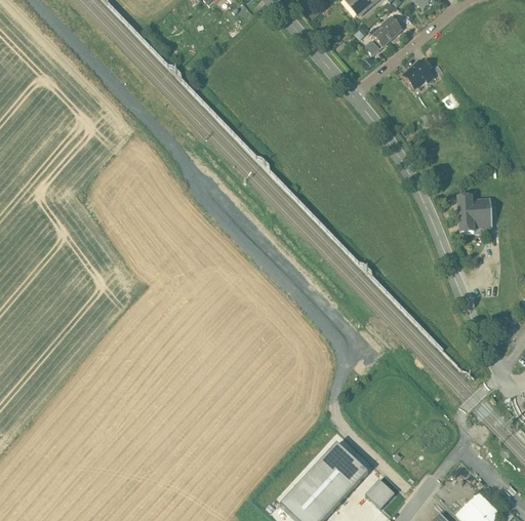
[(348,0),(358,12),(357,13),(357,14),(373,0),(348,0)]
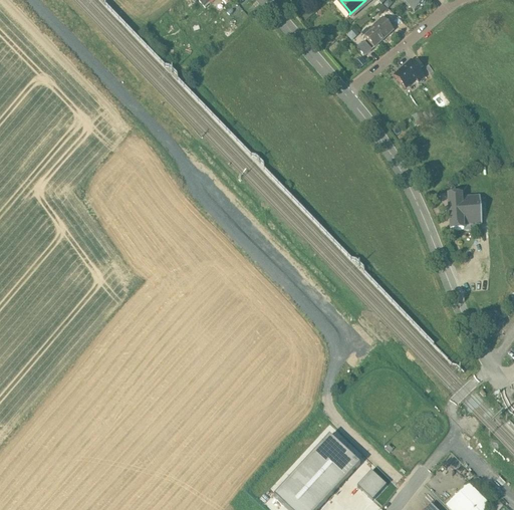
[(403,0),(404,1),(405,0),(407,0),(414,8),(421,2),(422,2),(424,0),(403,0)]
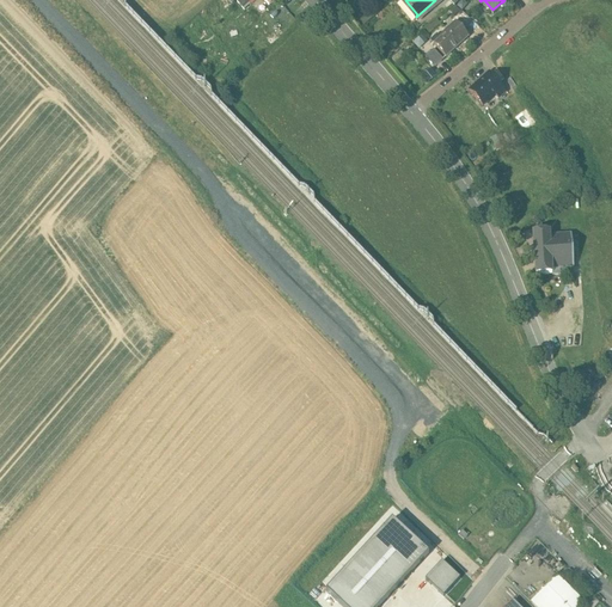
[(479,14),(470,6),(466,11),(476,19),(479,14)]
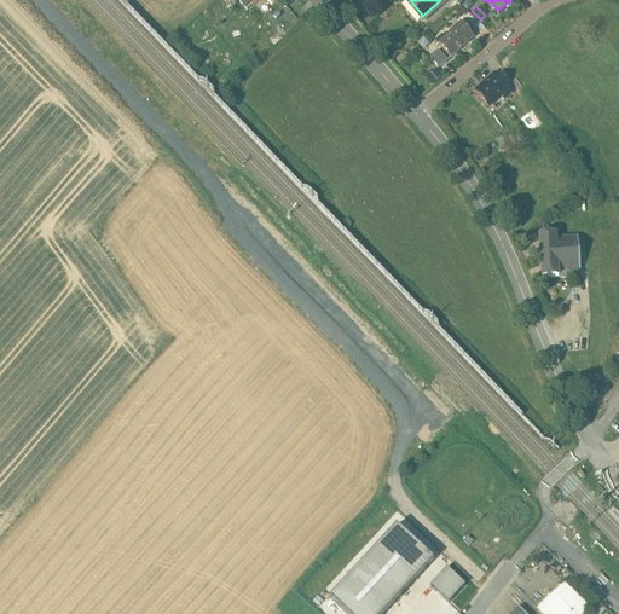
[(460,18),(444,34),(441,32),(435,36),(451,53),(473,33),(460,18)]
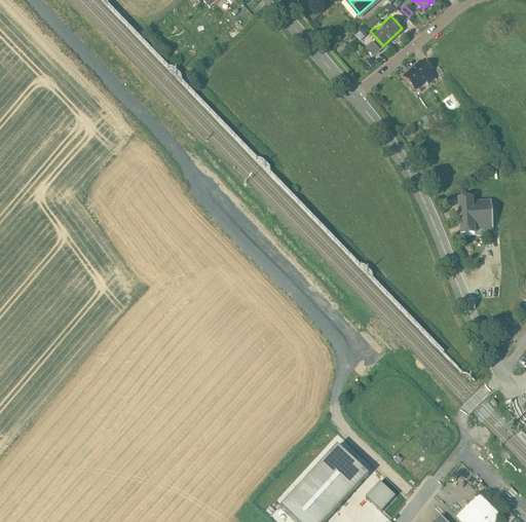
[(373,38),(366,45),(374,54),(381,47),(373,38)]
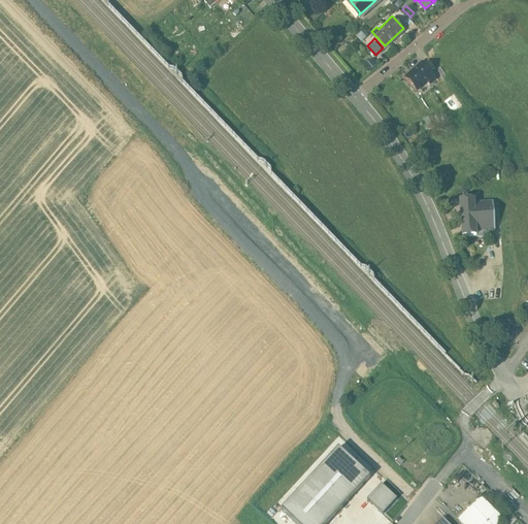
[(364,61),(368,68),(377,63),(373,56),(364,61)]
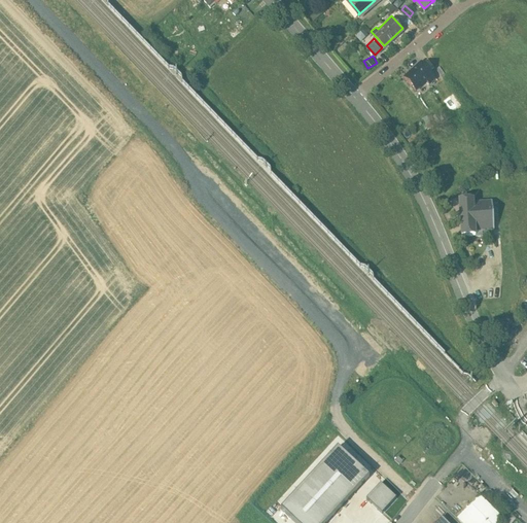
[(434,77),(421,61),(402,75),(414,90),(425,80),(427,83),(434,77)]
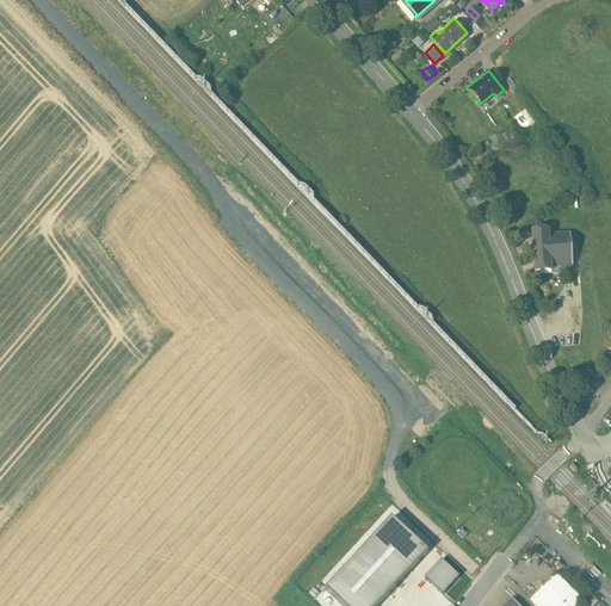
[(526,107),(514,91),(507,96),(520,112),(526,107)]
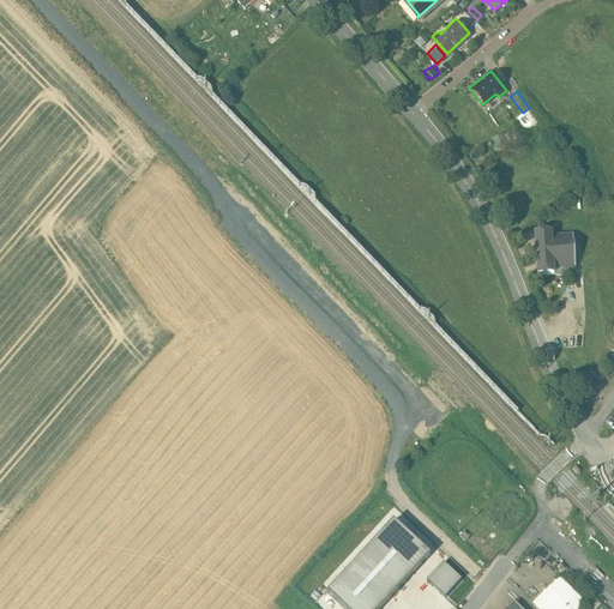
[(553,228),(534,229),(536,272),(554,271),(554,266),(576,265),(573,230),(553,233),(553,228)]
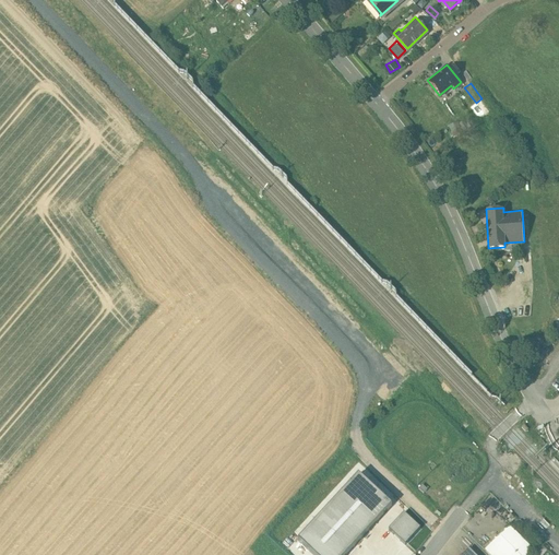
[(341,554),(391,503),(358,472),(298,536),(318,554),(341,554)]
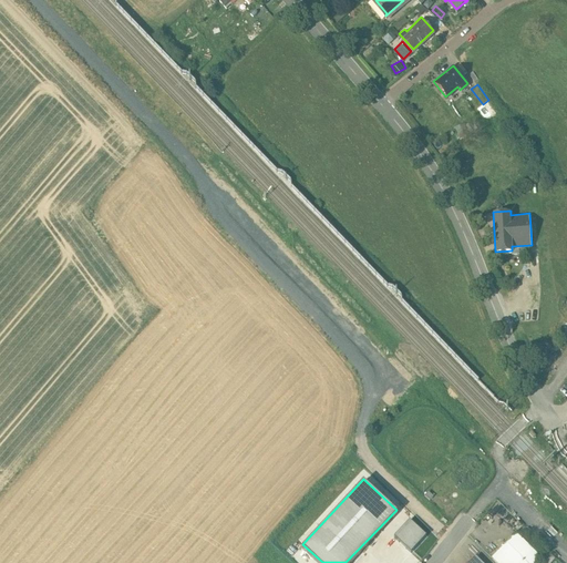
[(409,518),(394,534),(411,550),(426,533),(409,518)]
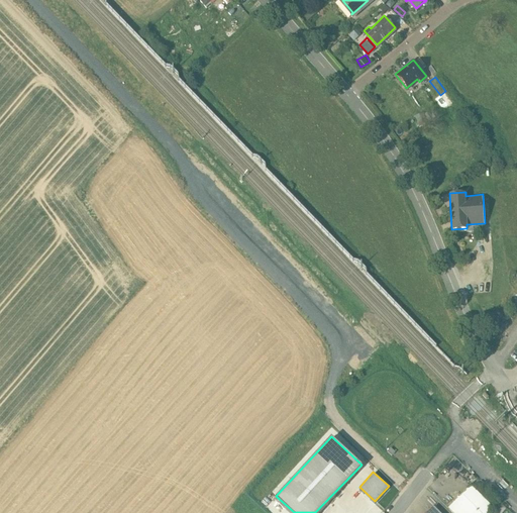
[(471,484),(453,501),(454,502),(466,512),(484,512),(492,505),(471,484)]
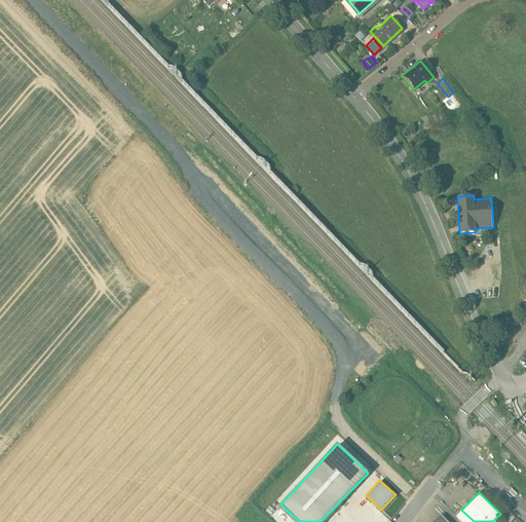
[(474,521),(462,511),(457,515),(463,521),(474,521)]
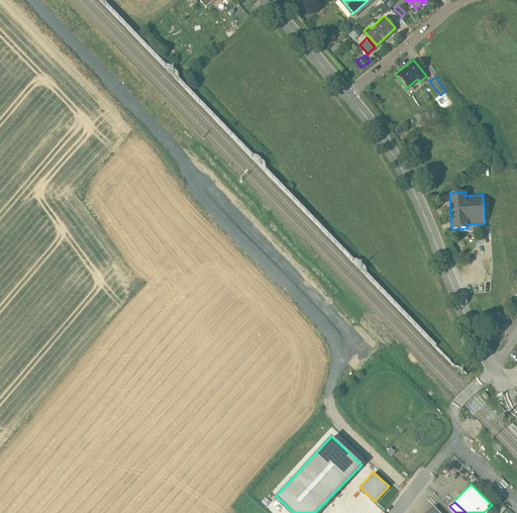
[(441,512),(433,504),(423,512),(441,512)]
